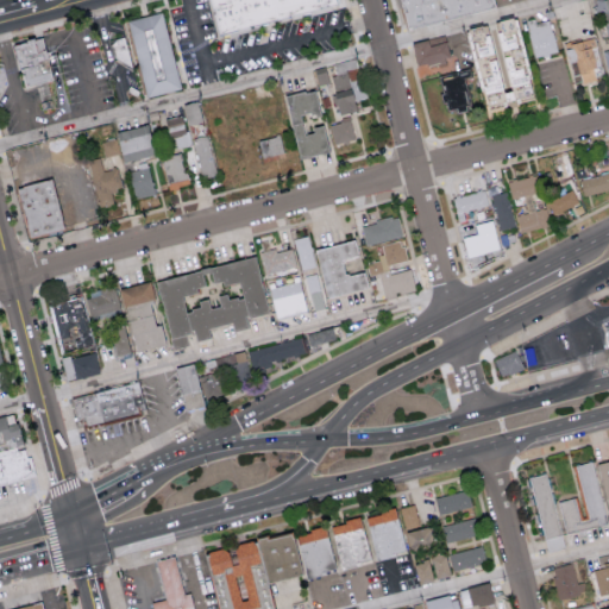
[(246,25),(219,32),(212,0),(341,0),(343,1),(319,7),(246,25)]
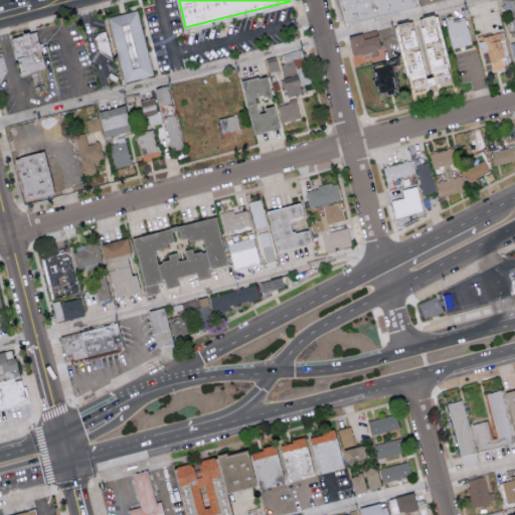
[(391,10),(348,21),(342,0),(421,0),(422,1),(391,10)]
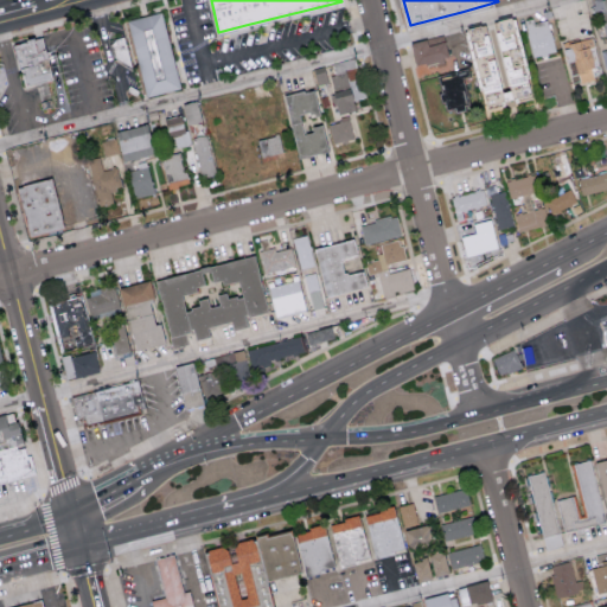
[(605,37),(606,36),(606,0),(589,0),(593,12),(599,11),(605,37)]
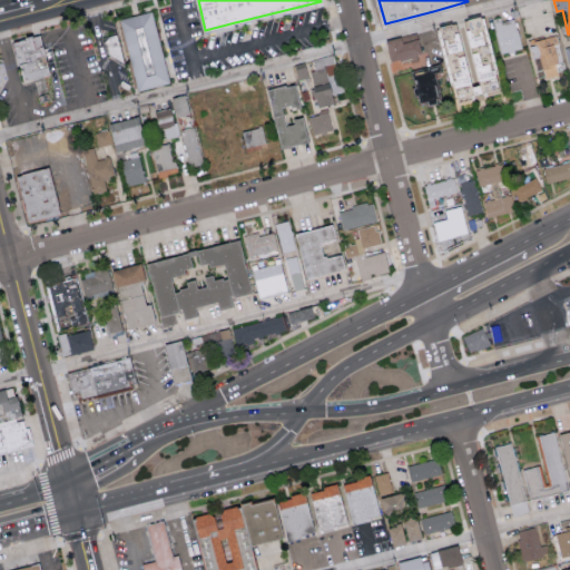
[(164,85),(140,90),(133,65),(120,19),(155,11),(164,45),(168,65),(174,82),(164,85)]
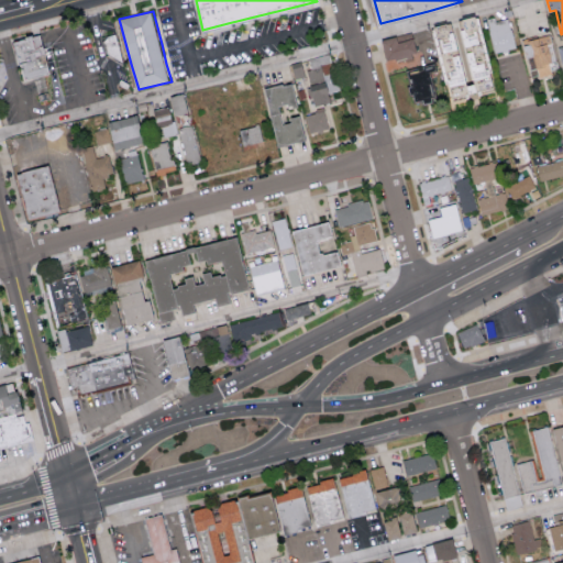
[(446,98),(488,90),(474,14),(456,18),(468,83),(461,84),(449,22),(432,25),(446,98)]
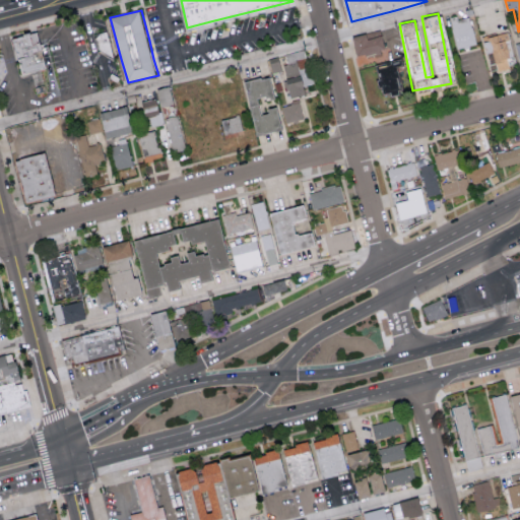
[(474,45),(469,15),(450,18),(455,49),(474,45)]
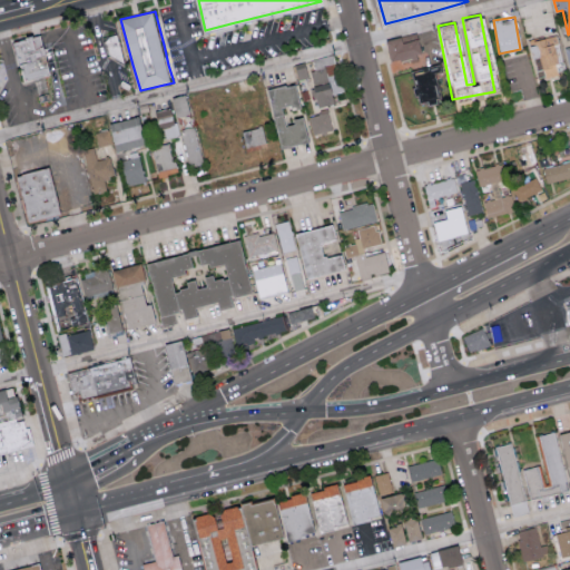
[(29,81),(25,81),(20,66),(13,39),(28,37),(43,33),(51,66),(53,75),(29,81)]
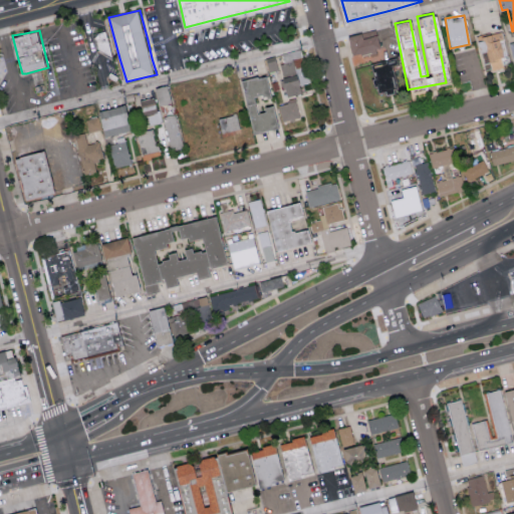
[(379,31),(383,46),(377,47),(378,52),(364,55),(364,52),(355,53),(351,35),(365,32),(367,34),(379,31)]
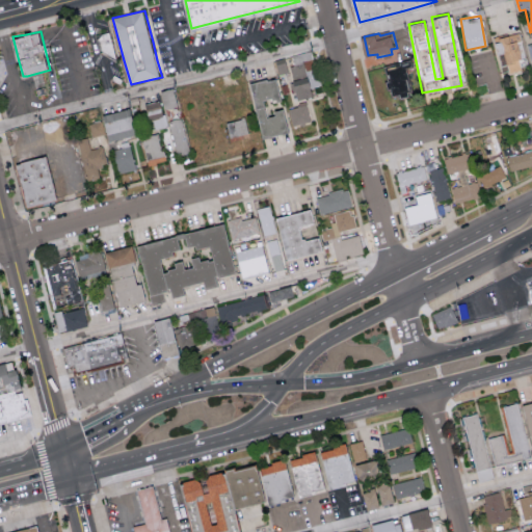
[(496,54),(503,53),(507,72),(523,69),(515,33),(493,37),(496,54)]
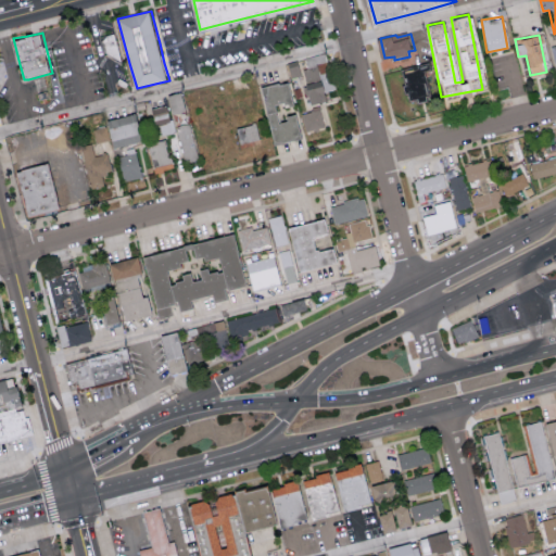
[(115,37),(102,40),(105,54),(124,65),(115,37)]
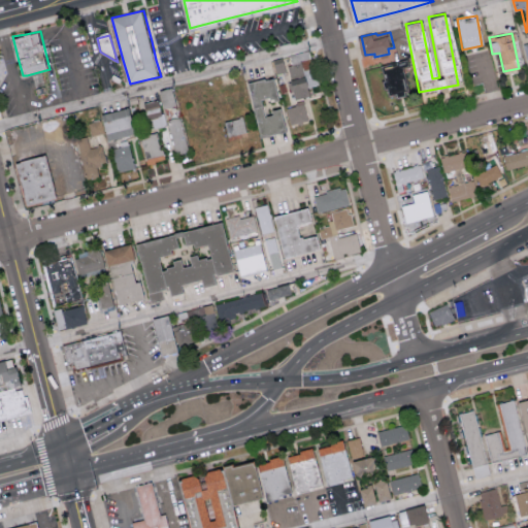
[(288,64),(290,78),(304,75),(303,70),(311,68),(308,51),(289,54),(291,64),(288,64)]
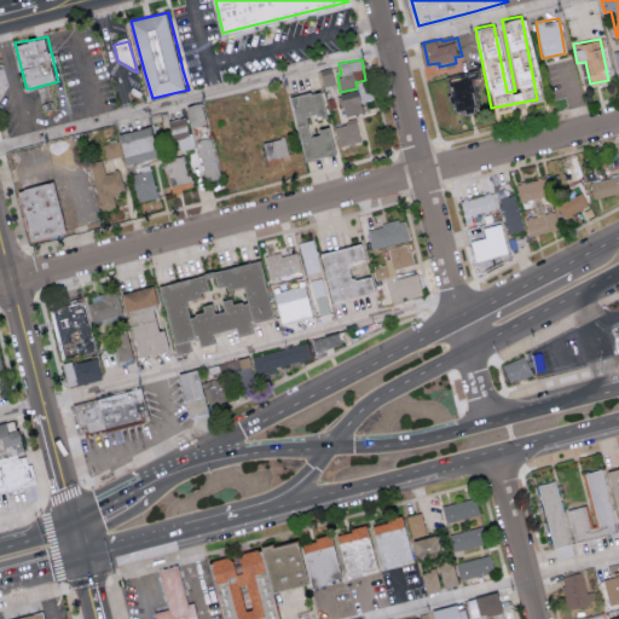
[(475,77),(482,104),(478,105),(479,110),(472,113),(469,113),(468,109),(458,110),(457,102),(453,103),(451,93),(456,93),(451,76),(472,71),(481,68),(484,75),(475,77)]
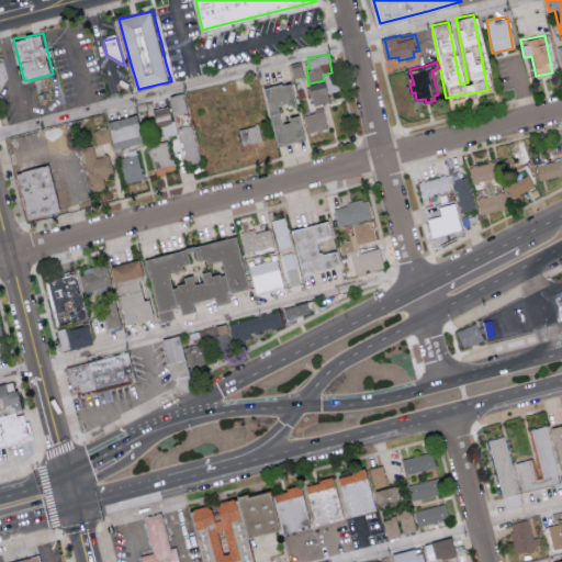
[(261,87),(273,145),(301,139),(296,114),(285,116),(287,121),(279,123),(276,108),(293,104),(289,81),(261,87)]
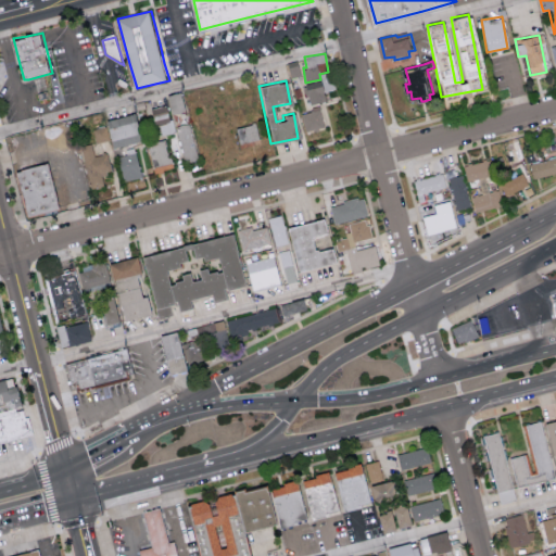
[(324,100),(319,80),(302,85),(307,104),(324,100)]
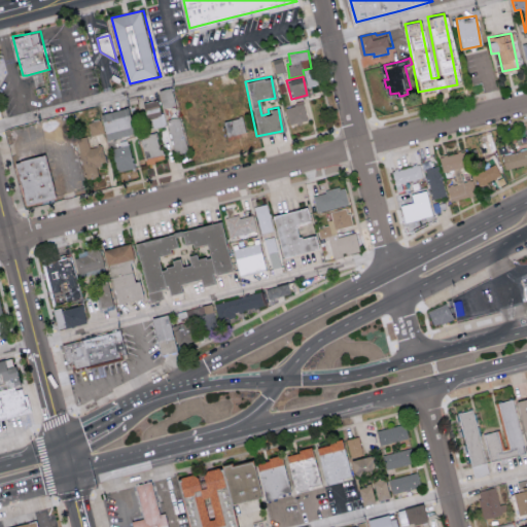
[(174,84),(179,104),(165,108),(169,121),(169,123),(170,121),(181,118),(182,121),(190,151),(152,165),(148,166),(142,136),(152,133),(155,132),(153,123),(151,113),(149,102),(132,105),(133,95),(151,91),(174,84)]
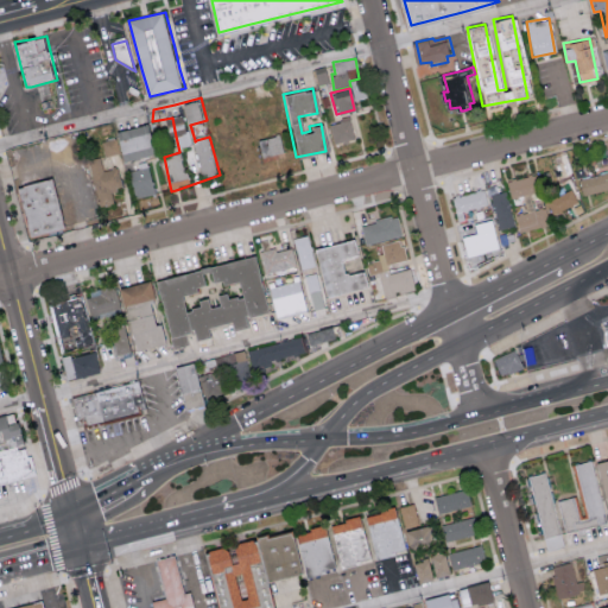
[(329,122),(331,141),(353,139),(350,120),(329,122)]
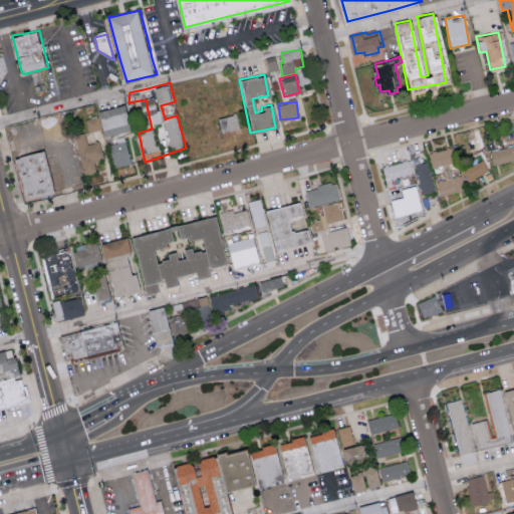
[(102,137),(130,130),(122,103),(96,111),(102,137)]
